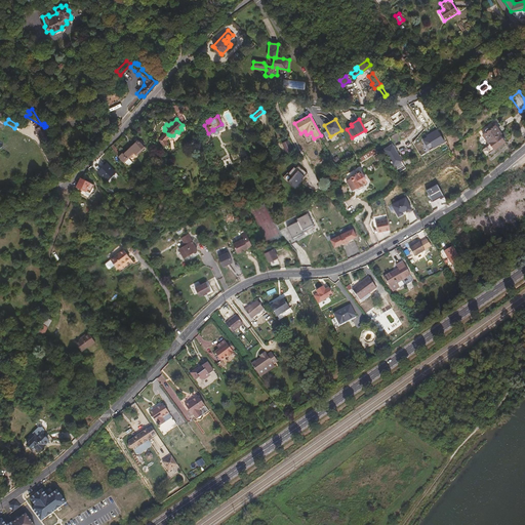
[(48,133),(46,128),(36,122),(33,124),(42,140),(53,134),(51,131),(48,133)]
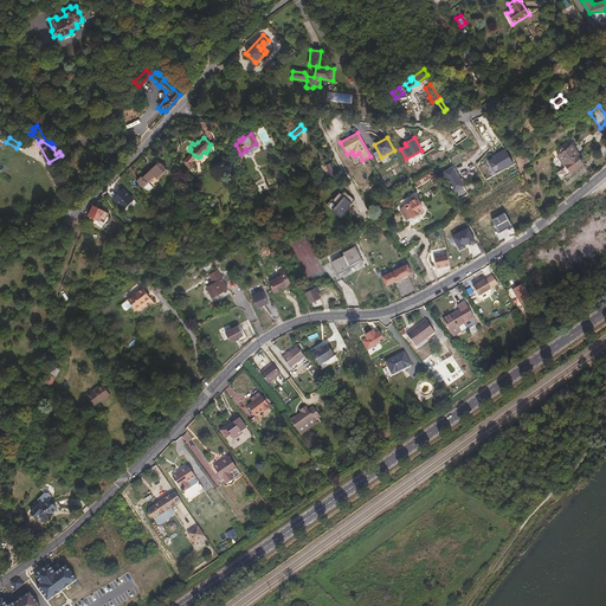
[(560,150),(561,152),(558,155),(565,166),(559,171),(558,174),(559,176),(560,178),(562,176),(563,176),(582,162),(581,162),(584,160),(581,158),(579,159),(577,155),(578,154),(571,144),(565,149),(563,148),(562,147),(561,148),(560,148),(559,149),(560,150)]
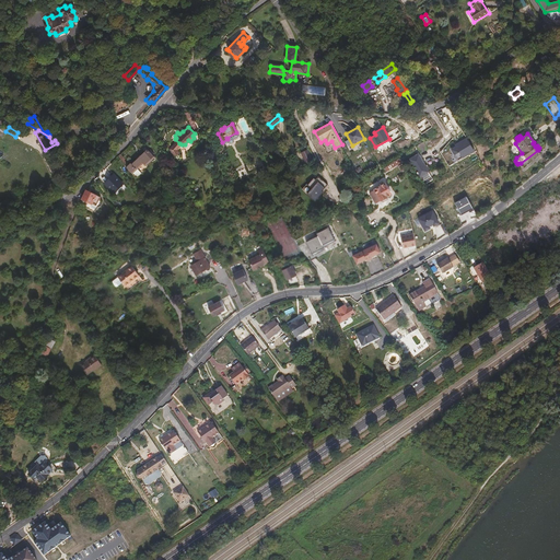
[(175,142),(170,148),(174,155),(179,152),(177,149),(179,146),(175,142)]
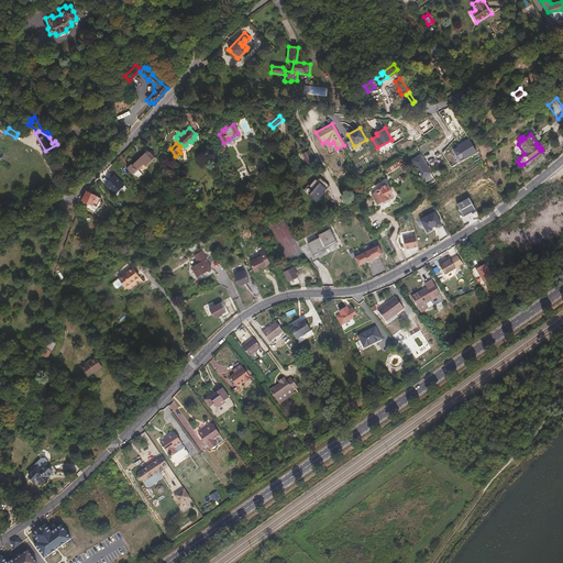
[(127,166),(131,172),(143,163),(144,164),(145,165),(154,159),(147,151),(131,164),(130,163),(127,166)]
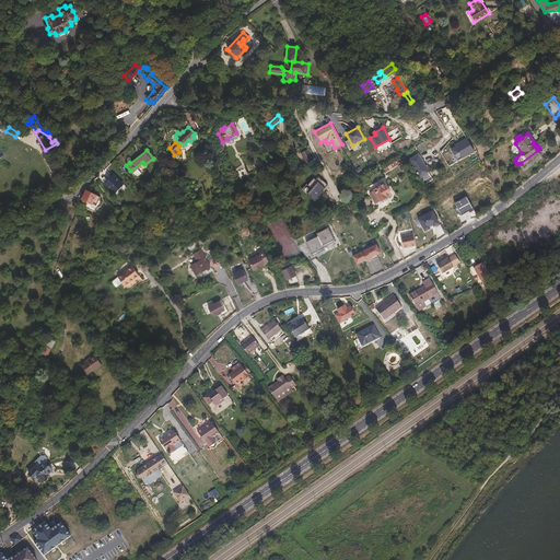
[(307,150),(301,153),(306,164),(313,161),(307,150)]
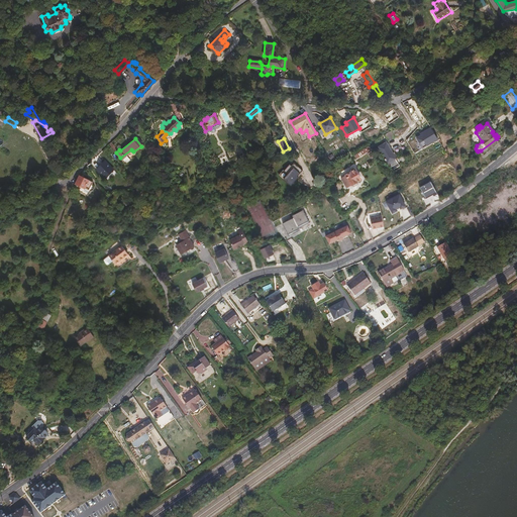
[(386,159),(390,167),(397,163),(386,142),(379,146),(385,157),(384,158),(385,160),(386,159)]
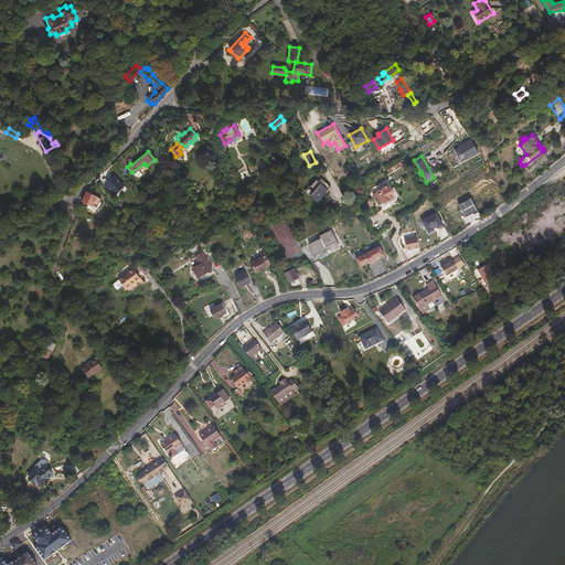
[(402,160),(387,170),(390,174),(405,164),(402,160)]
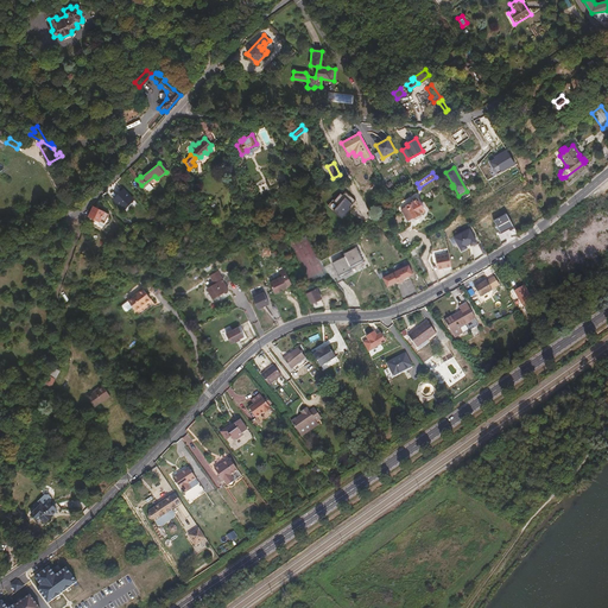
[(354,178),(356,183),(349,185),(356,198),(363,195),(362,194),(366,191),(359,176),(354,178)]
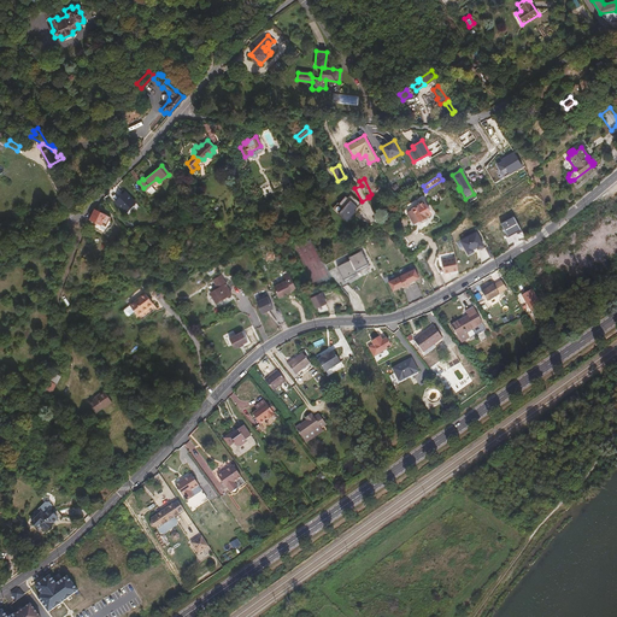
[(136,203),(125,192),(115,203),(125,213),(136,203)]
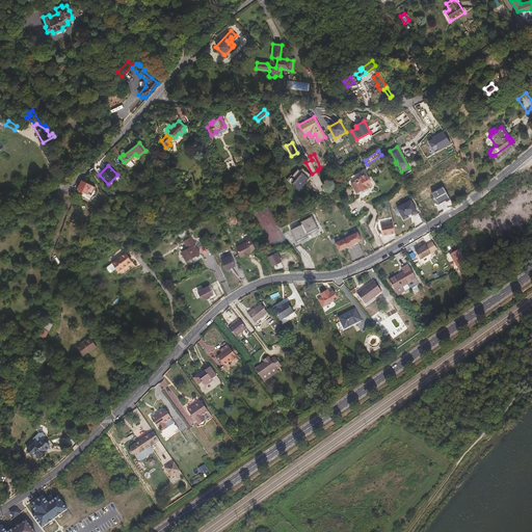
[(348,187),(353,194),(358,191),(361,193),(366,189),(365,187),(368,185),(362,174),(358,176),(360,178),(353,182),(354,183),(348,187)]
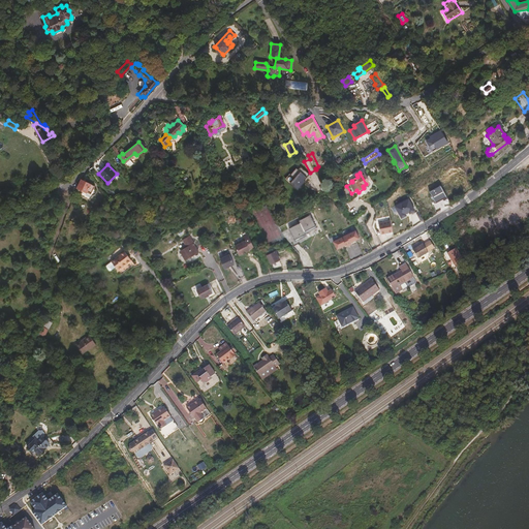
[(89,184),(80,179),(75,188),(89,194),(93,187),(89,185),(89,184)]
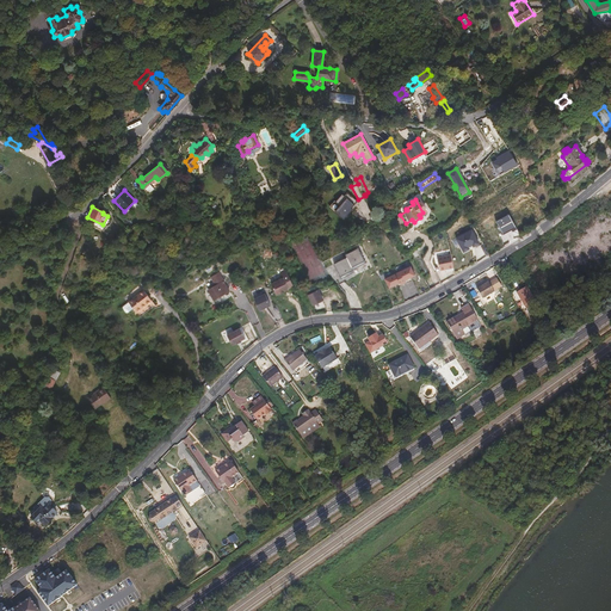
[(508,215),(497,222),(504,234),(512,230),(513,232),(517,229),(508,215)]
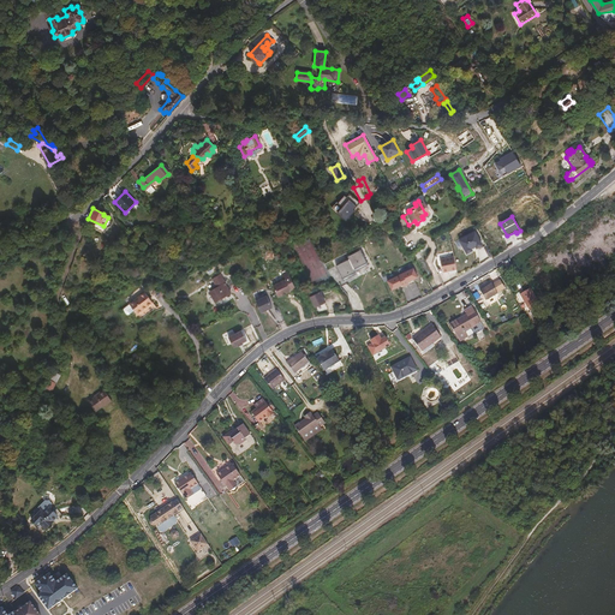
[(476,251),(476,250),(484,246),(476,231),(459,239),(467,255),(476,251)]
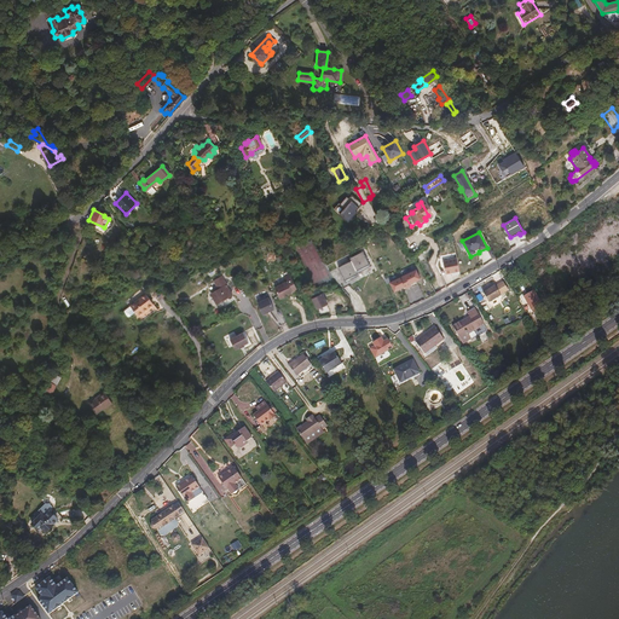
[(364,252),(350,258),(352,261),(339,267),(345,282),(360,276),(358,272),(370,267),(364,252)]
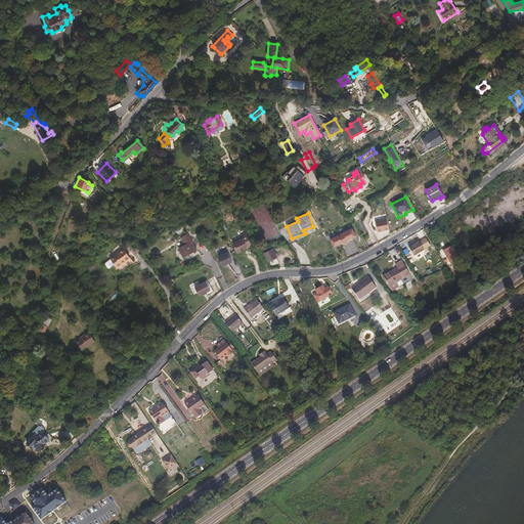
[(387,219),(376,221),(378,232),(389,230),(387,219)]
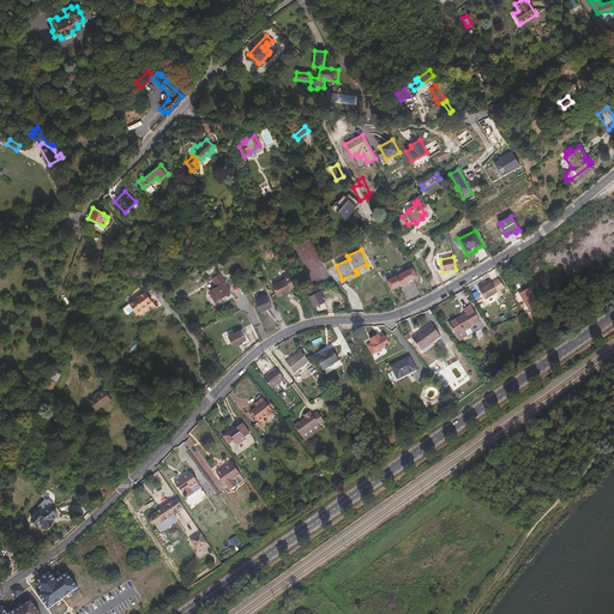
[(392,290),(419,278),(414,268),(387,280),(392,290)]
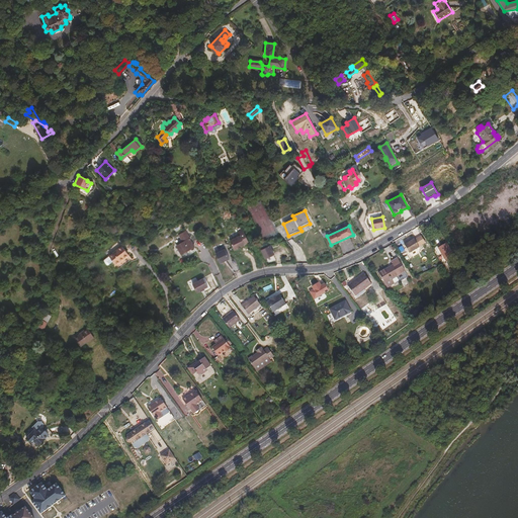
[(183,236),(182,235),(179,236),(182,242),(176,246),(178,250),(176,252),(176,254),(177,255),(178,256),(179,255),(194,247),(186,235),(183,236)]
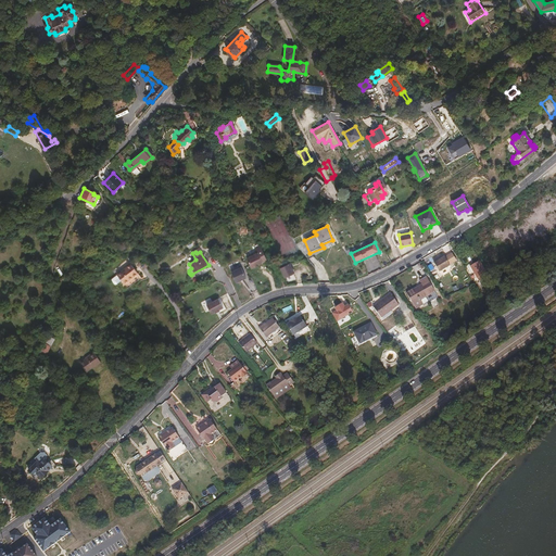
[(258,253),(248,258),(253,268),(264,263),(258,253)]
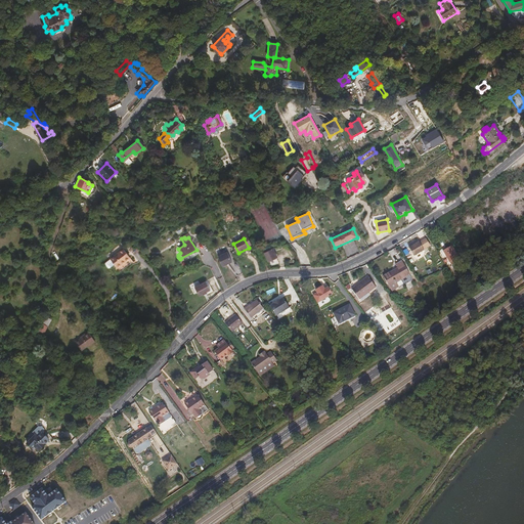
[(419,242),(408,248),(413,256),(424,250),(430,246),(426,238),(419,243),(419,242)]
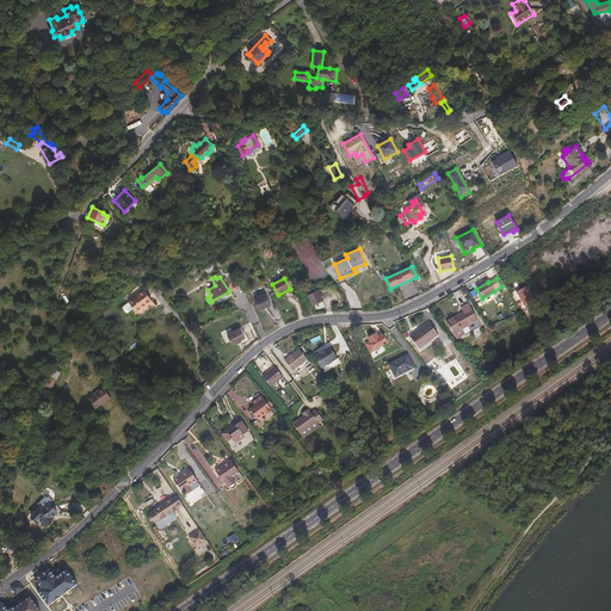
[(517,288),(529,308),(535,304),(532,301),(531,301),(522,285),(517,288)]
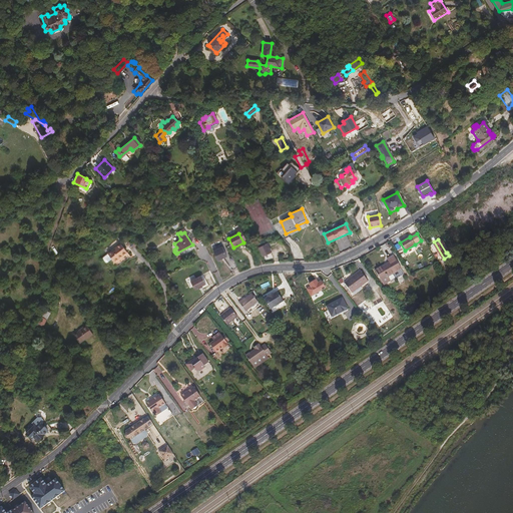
[(212,245),(213,250),(223,246),(221,241),(212,245)]
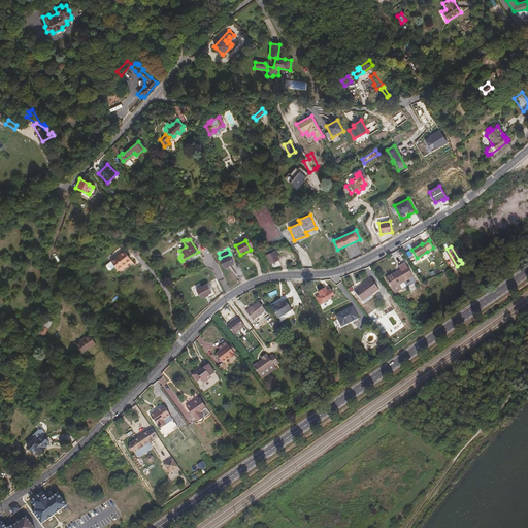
[(113,261),(121,269),(134,258),(127,250),(113,261)]
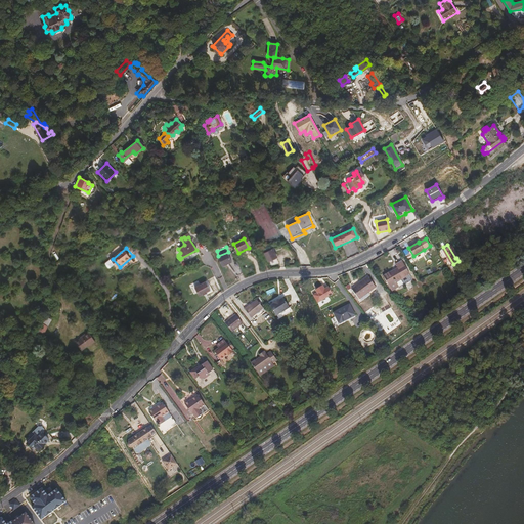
[(275,252),(273,249),(264,253),(268,261),(275,258),(274,256),(276,255),(274,252),(275,252)]
